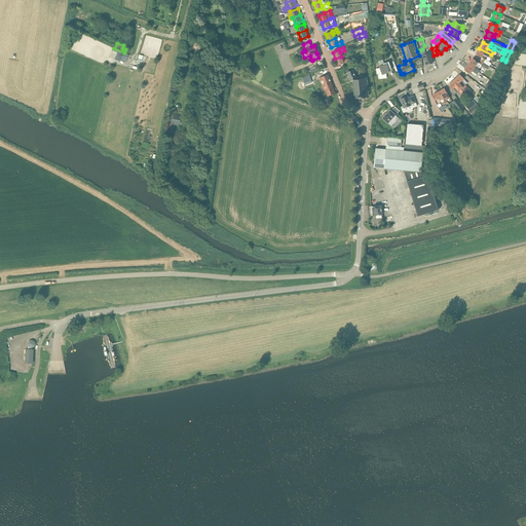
[(123,55),(124,52),(114,48),(113,51),(117,53),(114,60),(120,63),(121,61),(125,63),(127,58),(123,55)]
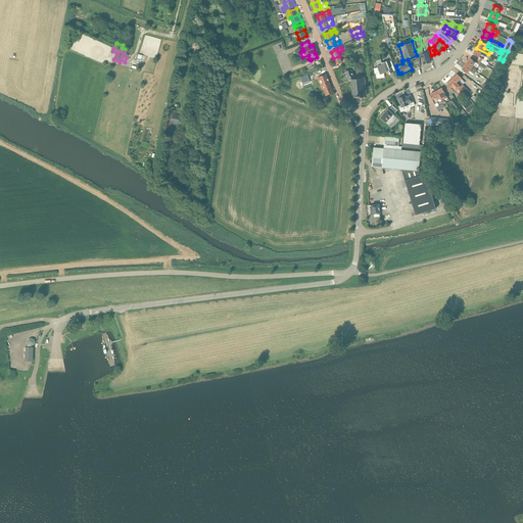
[(489,58),(490,55),(488,54),(476,48),(473,54),(479,57),(480,54),(483,56),(489,58)]
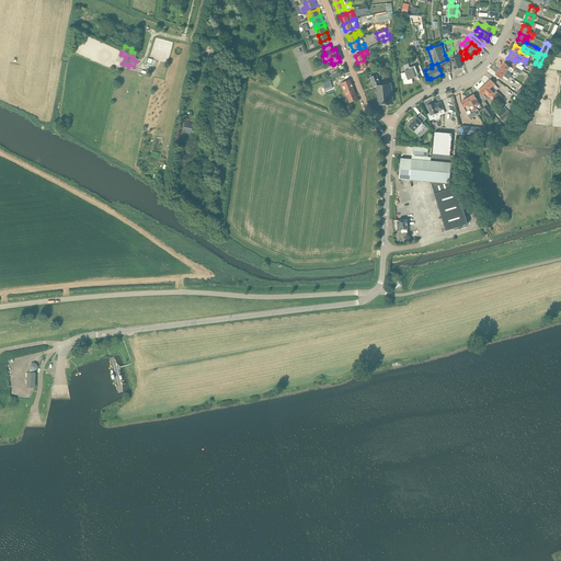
[(450,59),(453,65),(455,70),(461,67),(458,57),(450,59)]
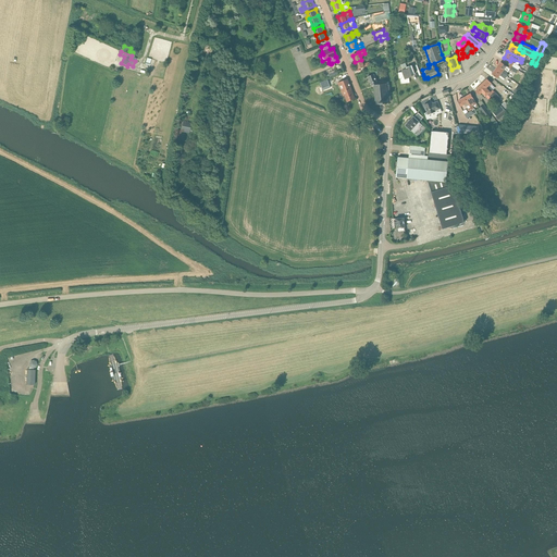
[(358,70),(364,66),(364,67),(370,65),(369,63),(363,64),(361,60),(355,62),(358,70)]
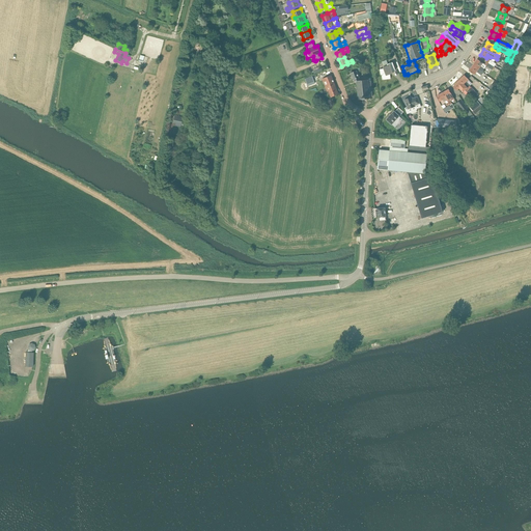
[(477,59),(473,65),(483,73),(484,72),(483,71),(484,68),(486,66),(486,65),(484,64),(483,63),(481,62),(477,59)]
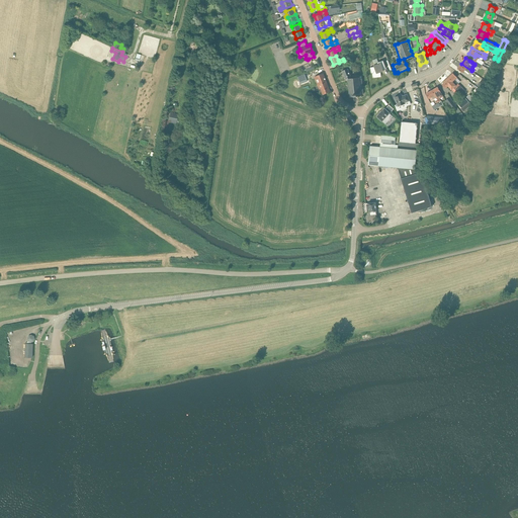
[(493,60),(489,69),(493,71),(498,62),(493,60)]
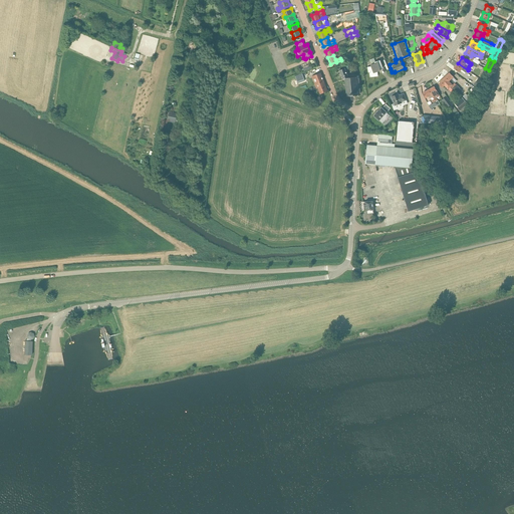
[(379,60),(374,62),(374,64),(370,65),(371,66),(367,67),(368,72),(369,72),(369,77),(378,76),(377,71),(380,70),(379,69),(382,68),(379,60)]
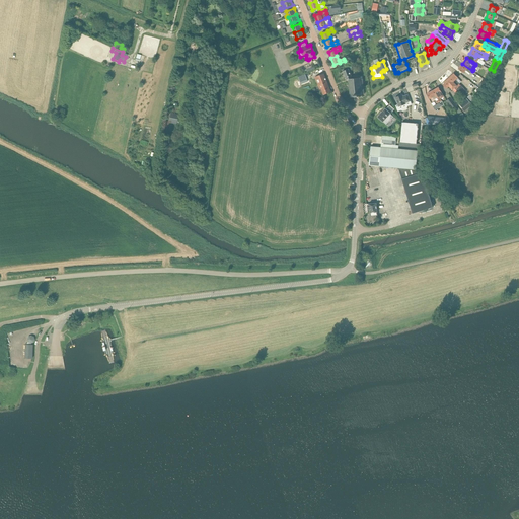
[(462,64),(458,69),(462,72),(463,73),(465,70),(470,74),(472,71),(462,64)]
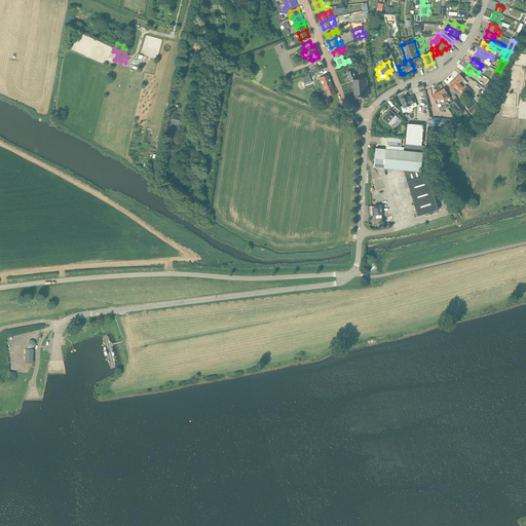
[(353,70),(347,72),(350,81),(352,80),(354,99),(367,98),(367,96),(369,96),(368,80),(365,80),(365,79),(358,80),(353,70)]
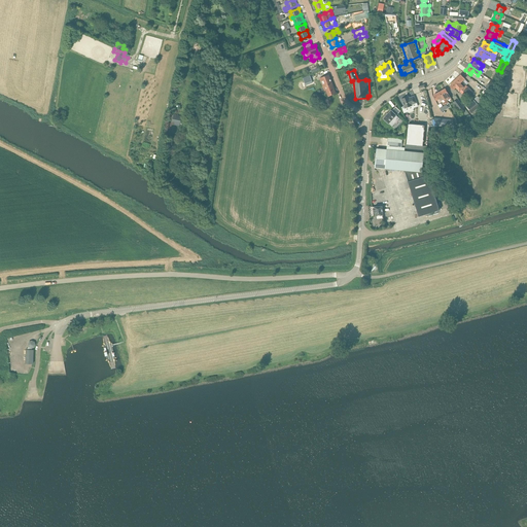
[(326,91),(328,97),(337,94),(328,75),(320,78),(324,91),(326,91)]
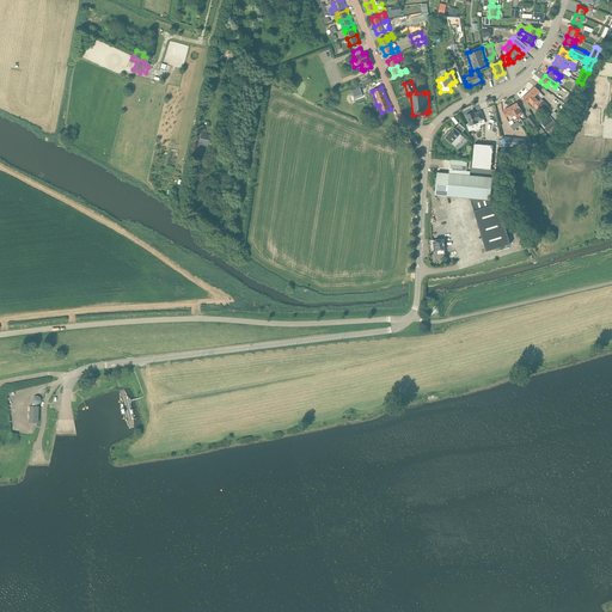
[(542,104),(543,105),(546,109),(548,110),(549,108),(540,99),(542,98),(538,95),(540,92),(536,87),(530,92),(542,104)]
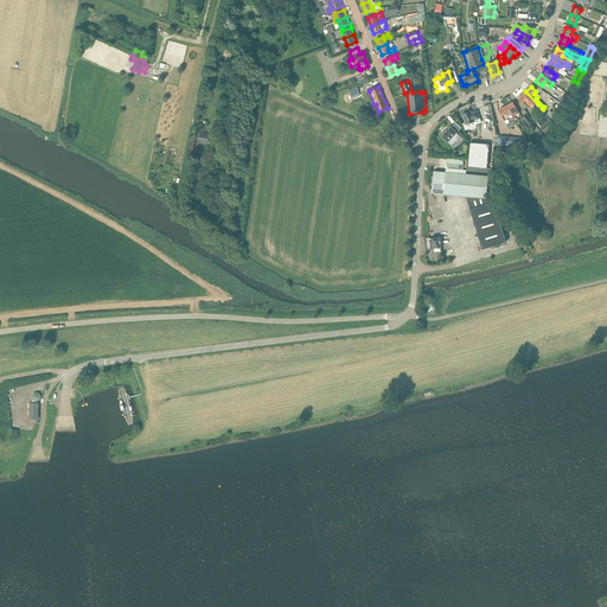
[(537,103),(525,91),(519,97),(521,97),(517,100),(522,104),(524,102),(525,102),(529,106),(532,103),(535,106),(537,103)]
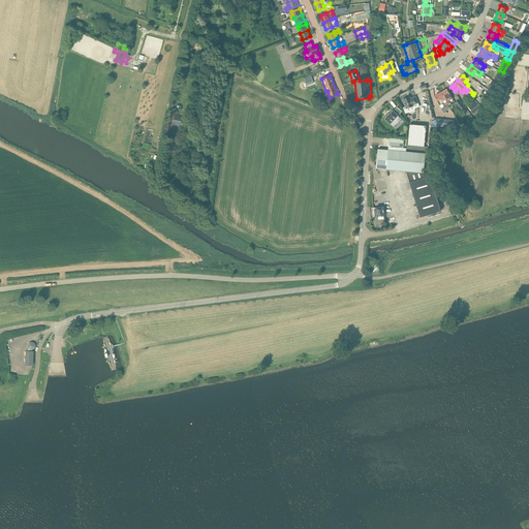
[(492,81),(487,88),(492,92),(496,85),(492,81)]
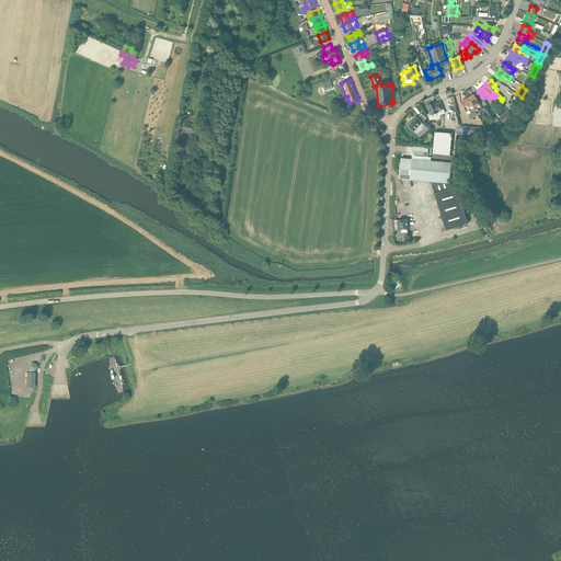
[(470,96),(468,99),(474,111),(477,115),(478,115),(480,114),(478,110),(476,106),(477,106),(480,105),(477,100),(473,94),(470,96)]
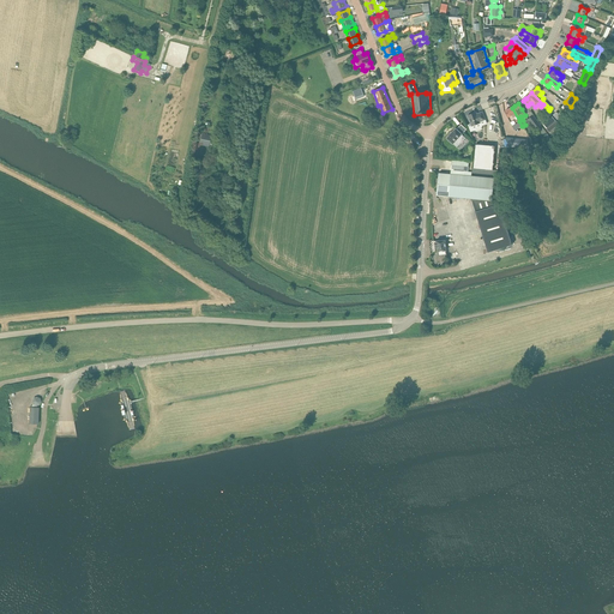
[(512,108),(505,112),(509,116),(509,118),(511,115),(513,119),(515,118),(517,120),(516,120),(517,124),(512,126),(515,131),(518,128),(522,126),(519,121),(512,108)]
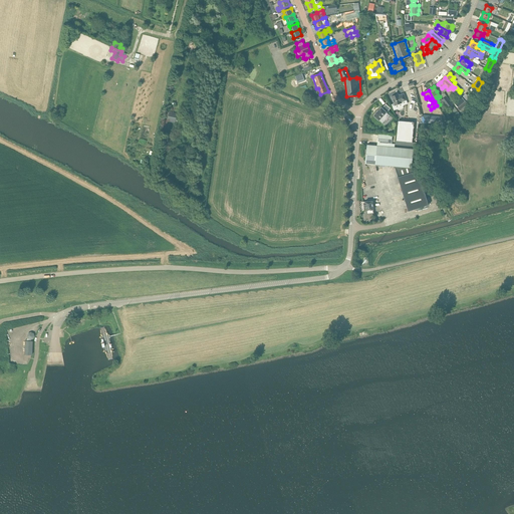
[(466,93),(463,95),(468,101),(471,99),(466,93)]
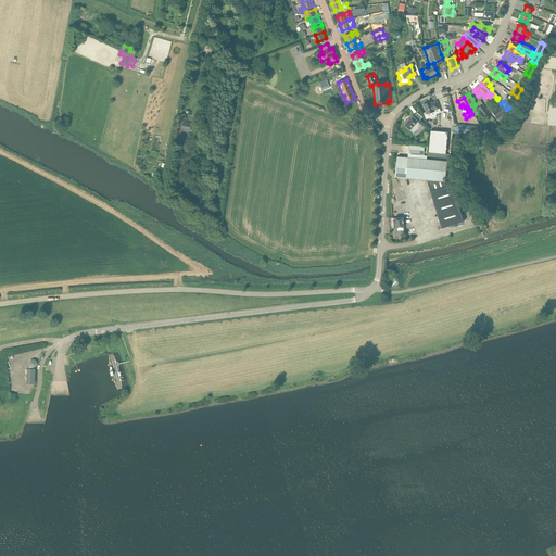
[(424,105),(427,114),(434,112),(434,111),(439,109),(437,102),(431,103),(430,103),(429,103),(428,103),(427,103),(425,103),(425,104),(424,105)]
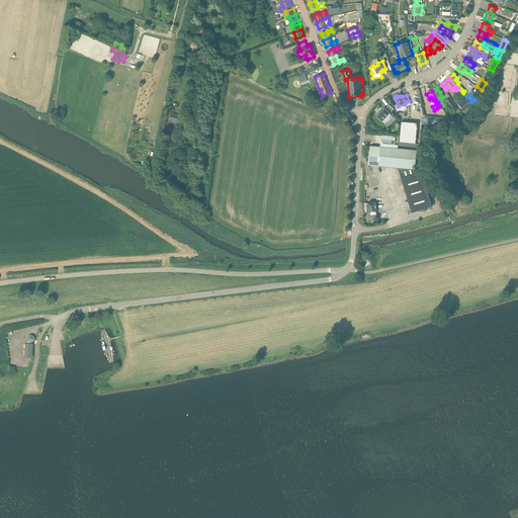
[(451,108),(465,126),(469,123),(449,97),(445,101),(450,109),(451,108)]
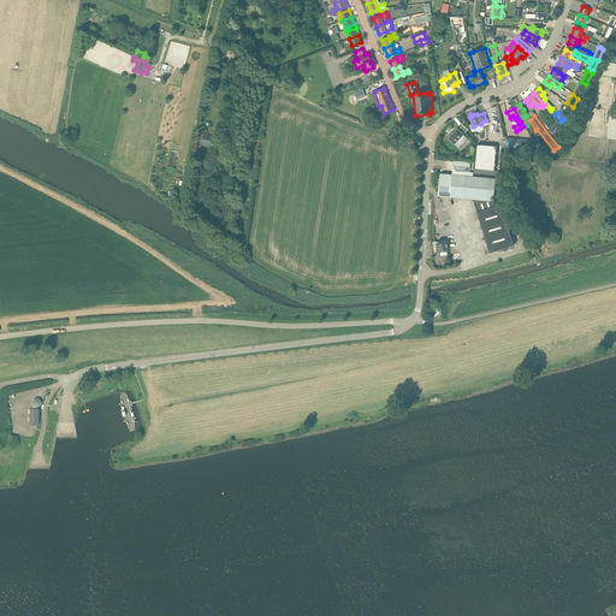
[(554,117),(544,124),(549,129),(557,122),(554,117)]
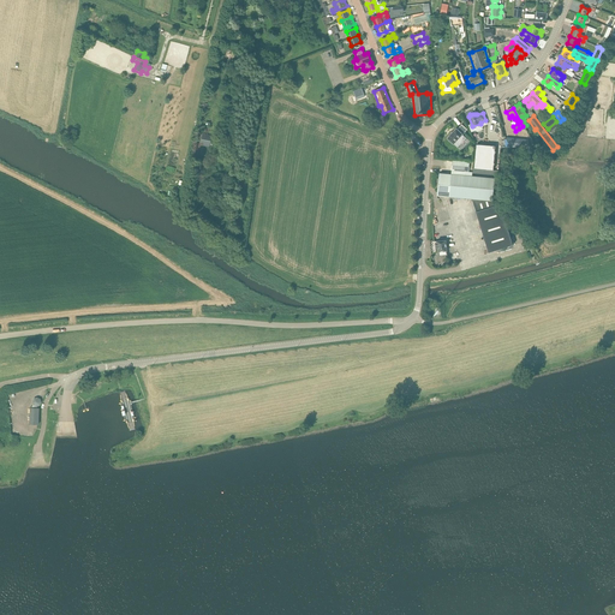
[(557,121),(548,130),(553,135),(562,127),(557,121)]
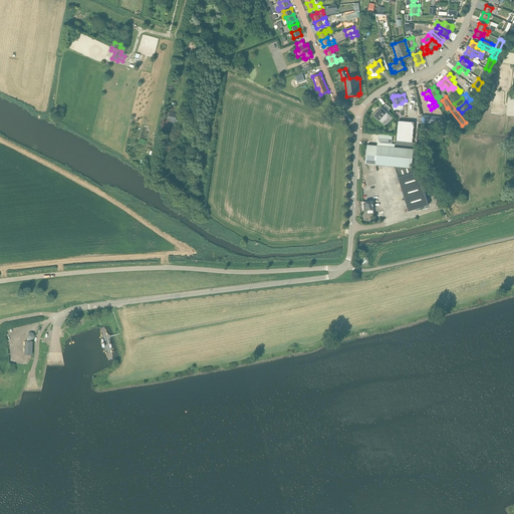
[(374,115),(373,115),(374,116),(378,120),(379,120),(382,123),(390,115),(387,112),(391,108),(386,104),(382,108),(381,107),(381,108),(374,115)]
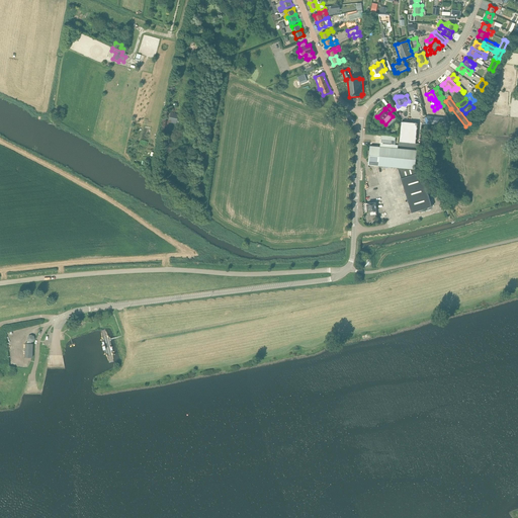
[(170,114),(168,121),(176,123),(178,116),(170,114)]
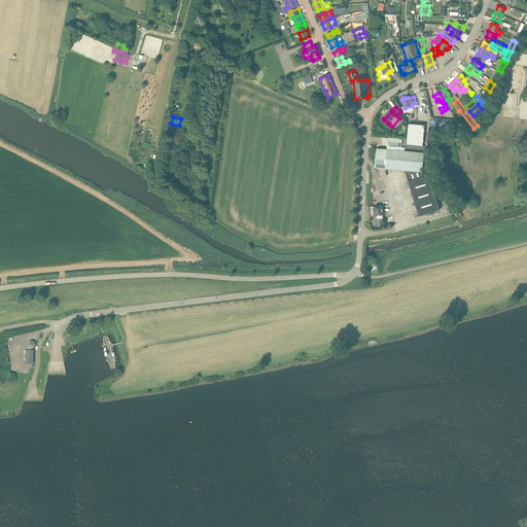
[(453,119),(433,117),(435,126),(437,127),(455,128),(454,126),(453,119)]
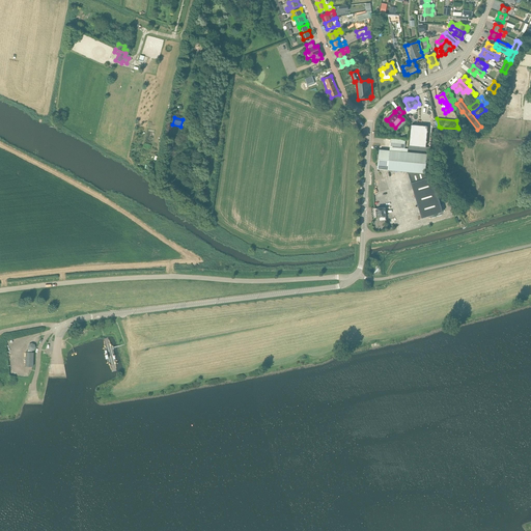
[(409,145),(409,149),(419,150),(429,151),(430,147),(426,147),(427,127),(411,124),(410,145),(409,145)]
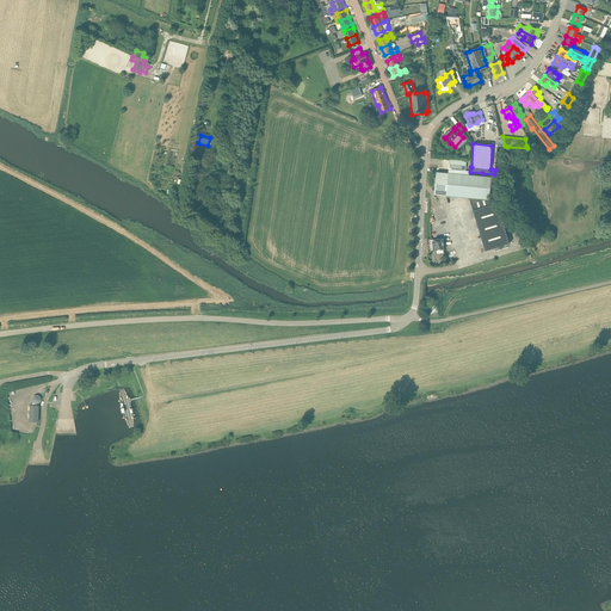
[(450,160),(449,170),(466,171),(467,161),(450,160)]
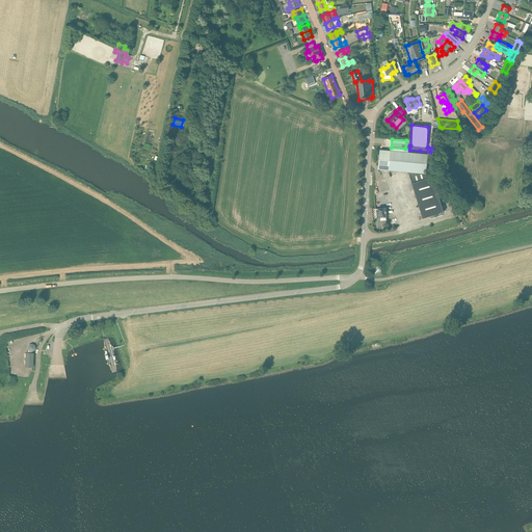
[(376,154),(376,162),(379,163),(378,169),(383,170),(389,170),(391,151),(380,150),(379,155),(376,154)]
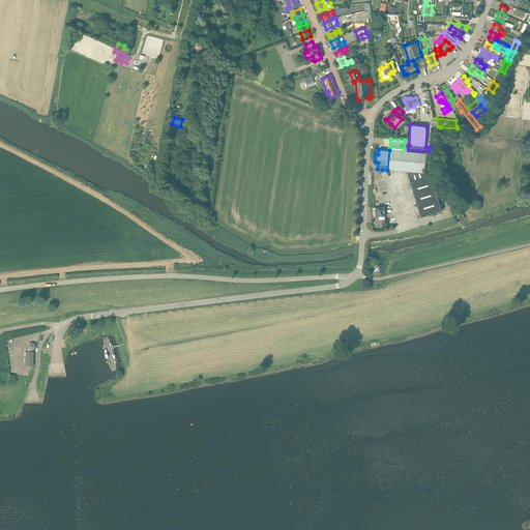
[(389,150),(387,170),(407,172),(421,217),(442,211),(431,176),(425,178),(424,173),(427,154),(407,152),(405,152),(389,150)]
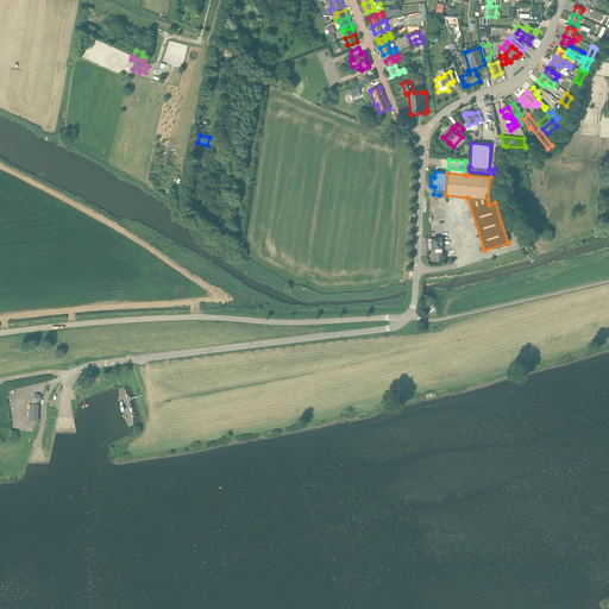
[(432,249),(433,249),(433,250),(443,249),(441,238),(432,239),(433,243),(432,243),(432,249)]
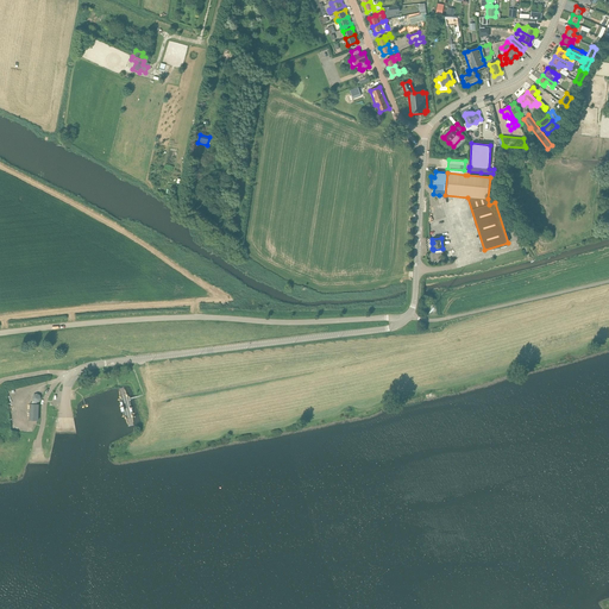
[(37,421),(38,405),(36,405),(36,402),(39,401),(41,399),(39,396),(37,394),(33,395),(32,399),(33,401),(31,405),(30,405),(29,420),(37,421)]
